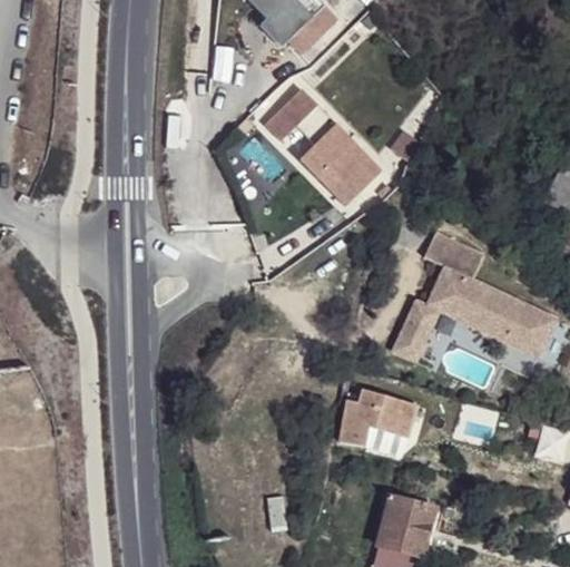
[(247,0),(269,22),(285,8),(298,22),(284,37),(302,56),(338,19),(320,0),(247,0)]
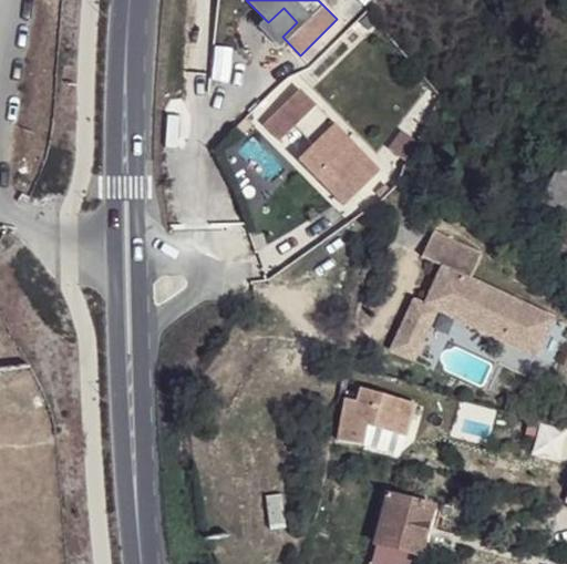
[(300,89),(263,125),(280,143),(296,129),(307,141),(292,155),(339,204),(378,166),(300,89)]
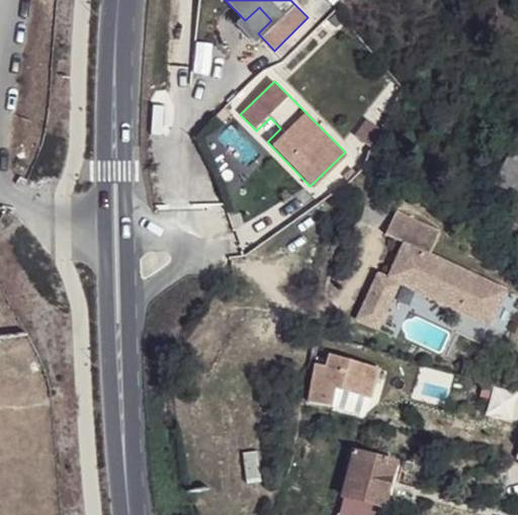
[(375,122),(367,117),(355,132),(372,144),(376,139),(375,122)]
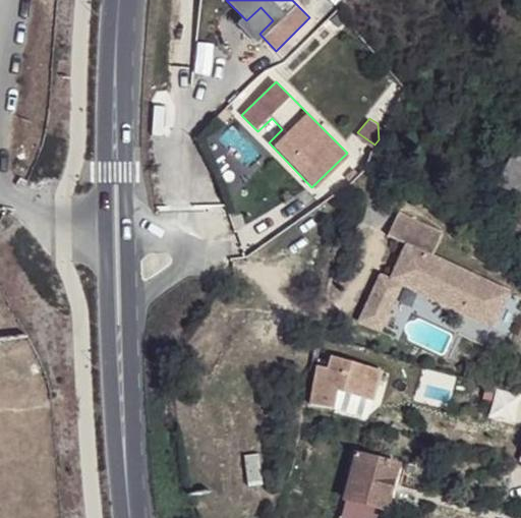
[(520,139),(519,139),(497,182),(520,194),(520,139)]
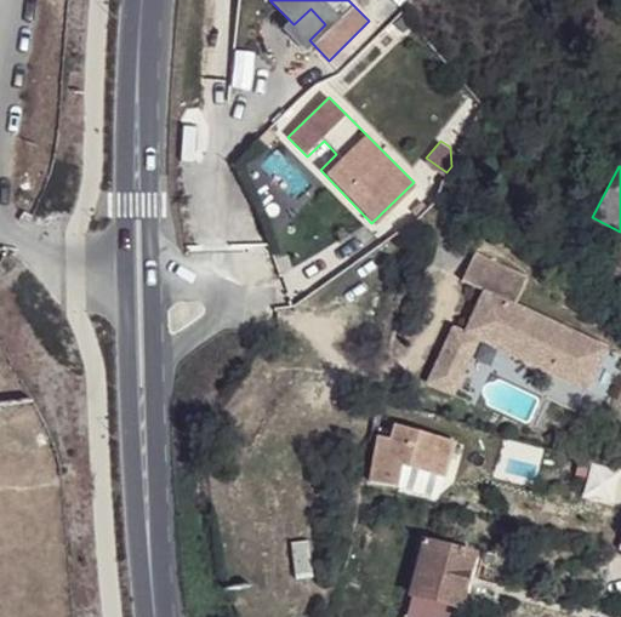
[(421,198),(412,206),(420,215),(429,205),(421,198)]
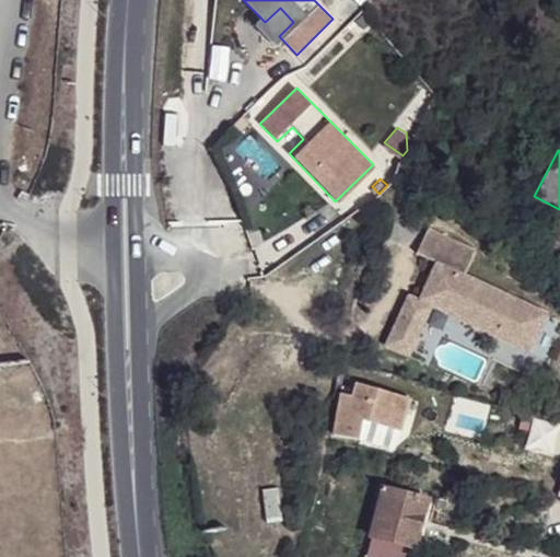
[(477,246),(429,224),(418,251),(439,259),(416,310),(406,304),(388,343),(410,352),(433,302),(436,294),(466,308),(463,315),(532,347),(549,310),(465,271),(477,246)]
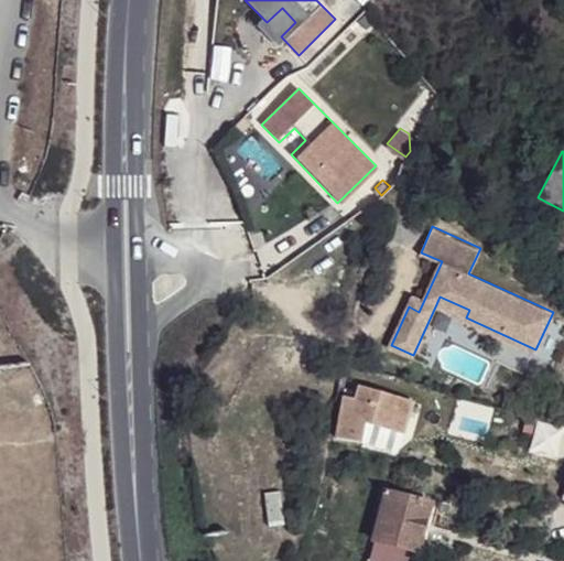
[(440,297),(436,304),(466,317),(469,310),(440,297)]
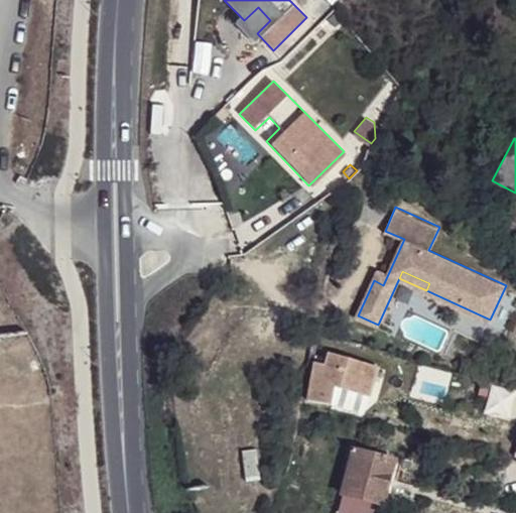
[(376,358),(325,348),(321,359),(314,358),(305,394),(330,400),(335,382),(369,388),(376,358)]
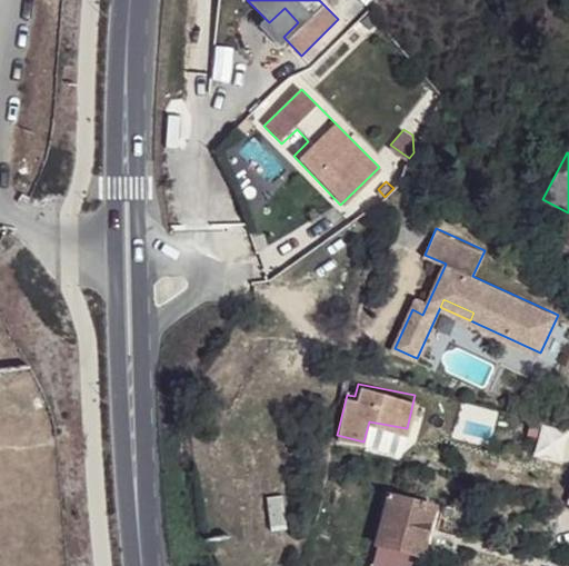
[(562,462),(566,446),(538,438),(533,454),(562,462)]
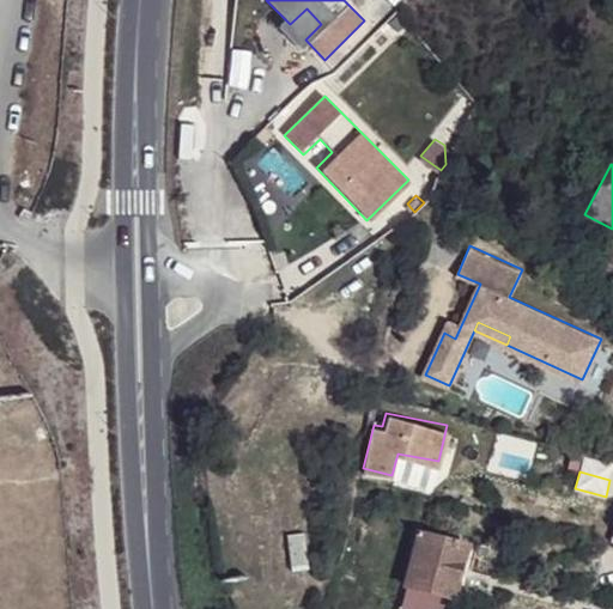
[(408,584),(455,595),(467,541),(418,530),(408,584)]
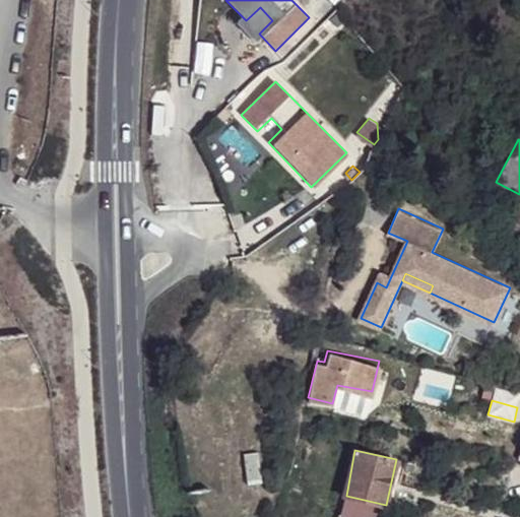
[(383,516),(386,505),(346,496),(341,516),(383,516)]
